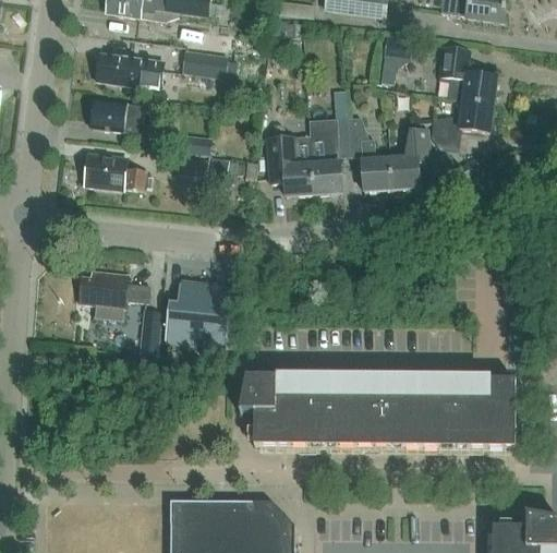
[(107,0),(106,12),(138,16),(140,10),(153,12),(153,9),(206,15),(207,0),(107,0)]
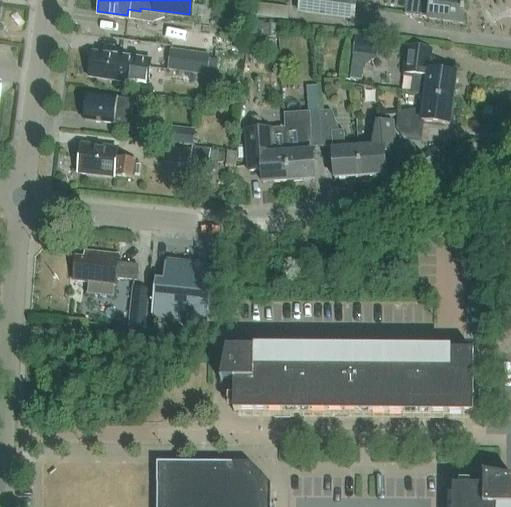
[(349,15),(350,0),(299,0),(298,9),(349,15)]
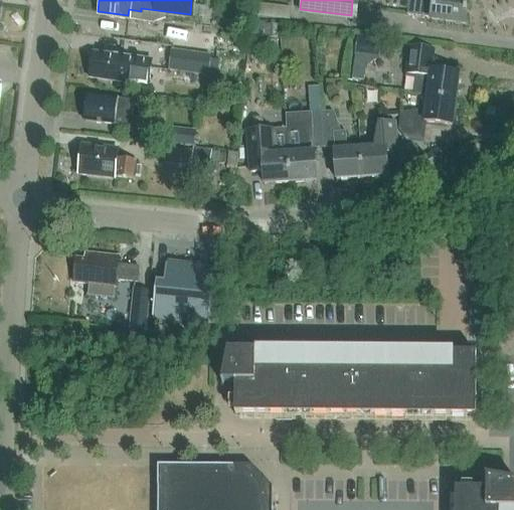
[(429,15),(464,20),(466,0),(406,0),(405,10),(430,13),(429,15)]
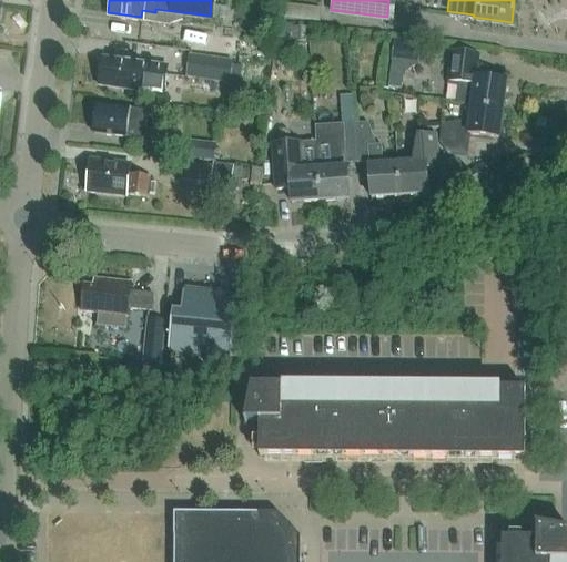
[(305,23),(292,22),(292,38),(304,38),(305,23)]
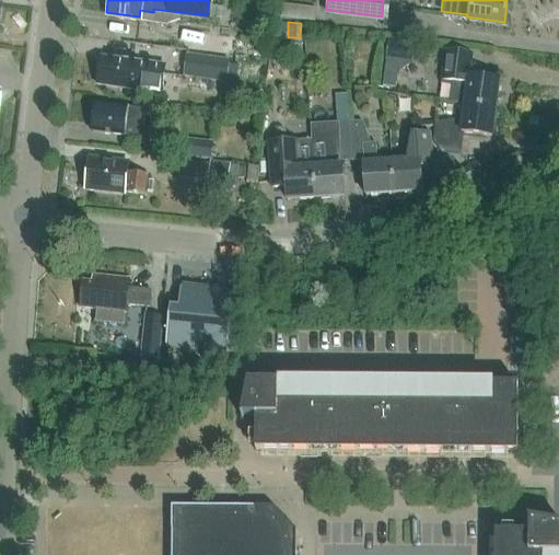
[(216,34),(187,31),(185,47),(213,51),(216,34)]
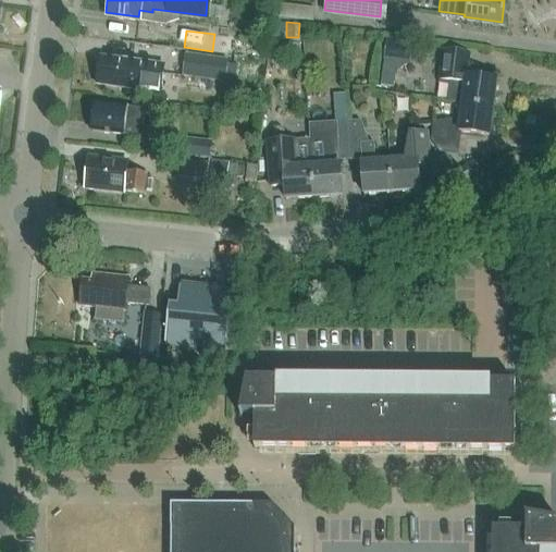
[(383,53),(405,56),(407,37),(385,34),(383,53)]
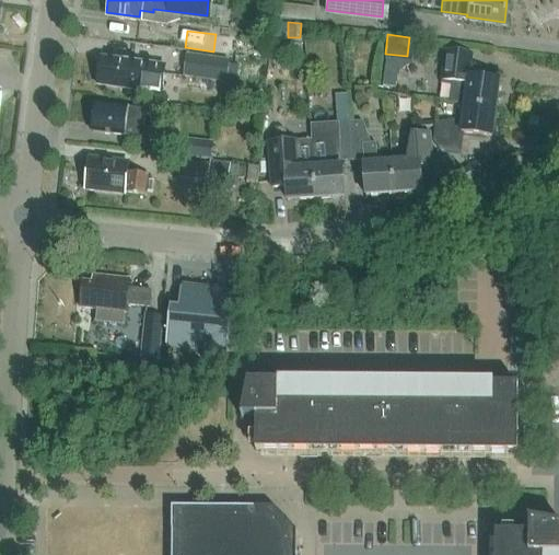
[(449,99),(463,100),(493,103),(497,76),(466,71),(469,49),(442,46),(439,74),(451,79),(449,99)]
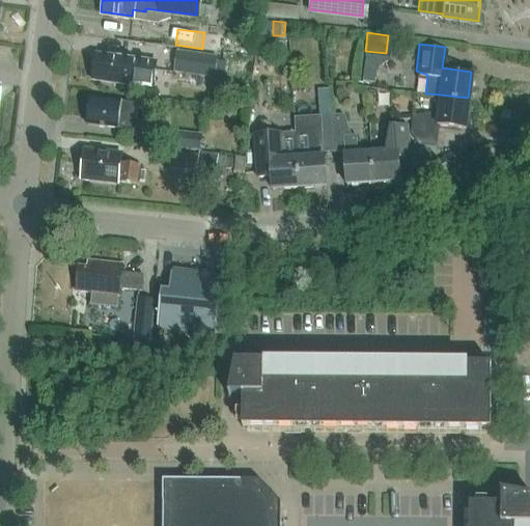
[(217,53),(175,48),(172,70),(214,75),(217,53)]
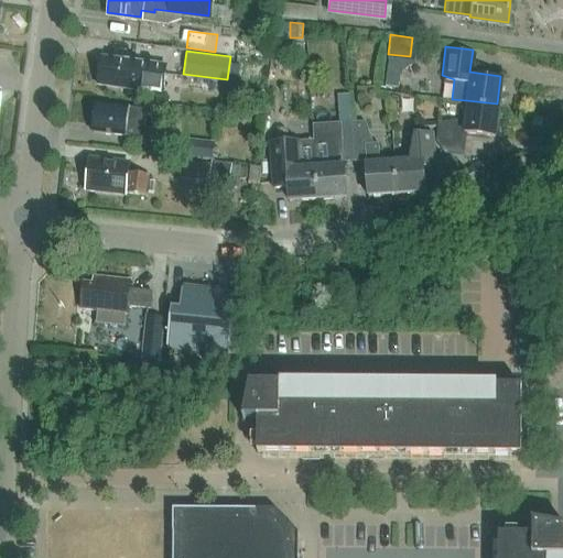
[(101,53),(97,81),(161,90),(164,70),(165,62),(134,57),(131,57),(129,55),(125,55),(122,56),(101,53)]
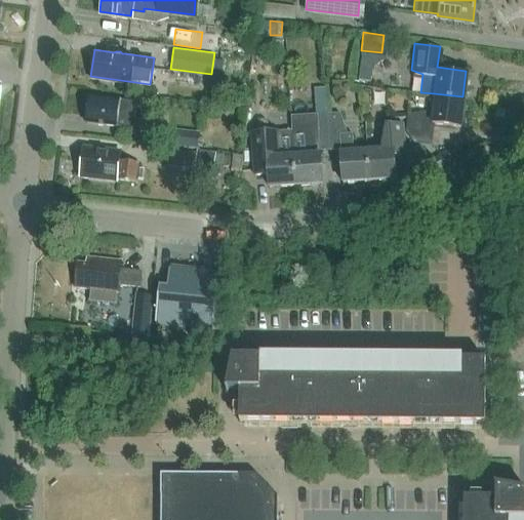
[(222,57),(213,56),(211,72),(219,73),(222,57)]
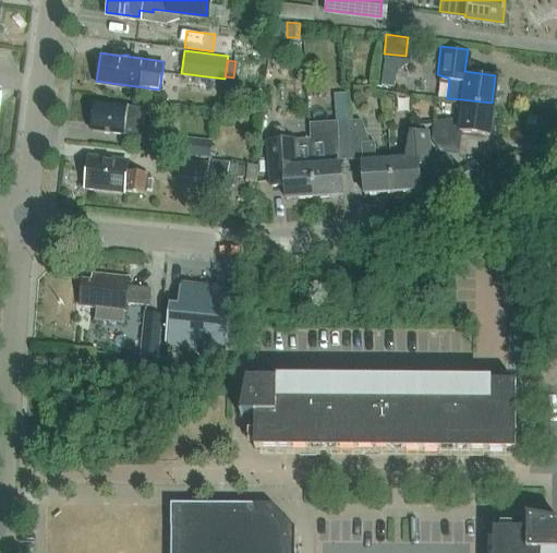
[(392,83),(395,69),(382,67),(379,82),(392,83)]
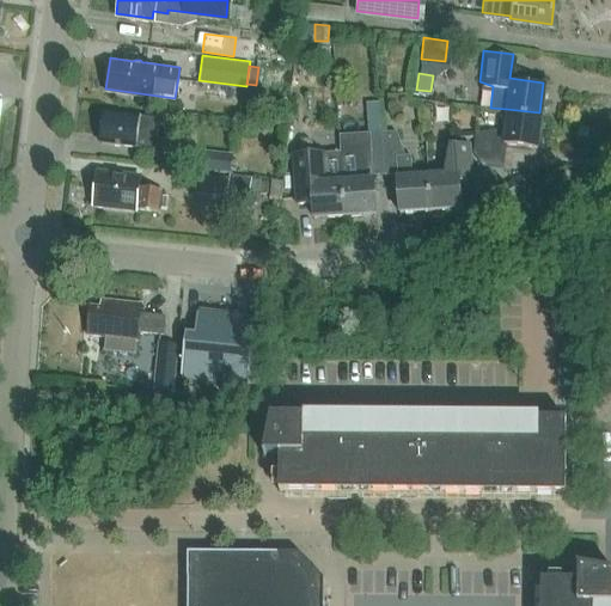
[(98,140),(134,145),(153,147),(158,115),(147,114),(102,108),(98,140)]
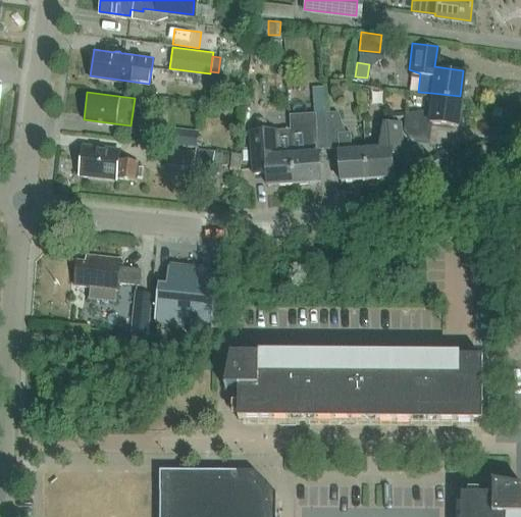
[(460,96),(431,93),(429,107),(404,110),(402,124),(423,127),(424,118),(457,122),(460,96)]
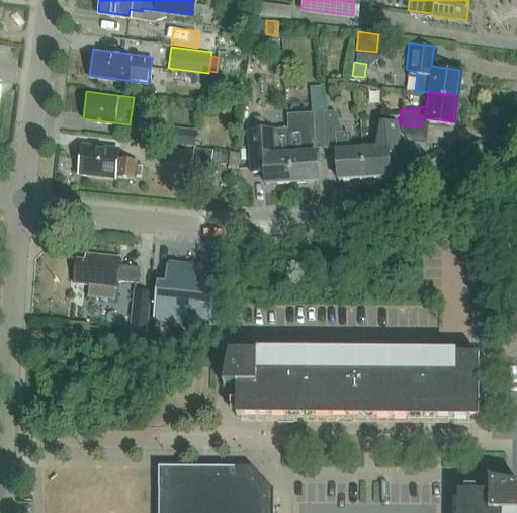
[(166,95),(151,93),(150,103),(165,105),(166,95)]
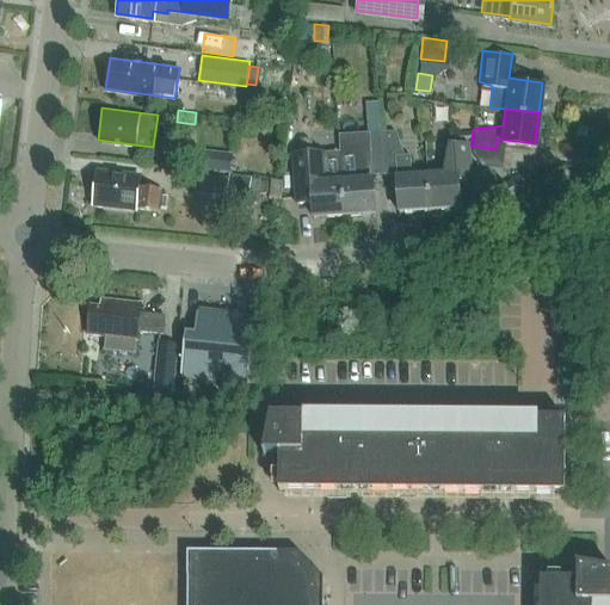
[(371,172),(383,171),(380,127),(368,128),(363,142),(338,143),(338,148),(343,213),(374,210),(371,176),(371,172)]
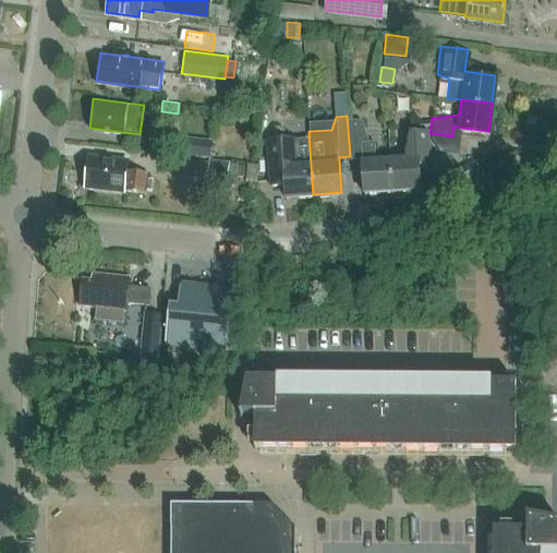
[(360,116),(347,116),(350,156),(361,155),(361,159),(363,190),(391,189),(389,157),(375,158),(374,139),(367,139),(360,116)]
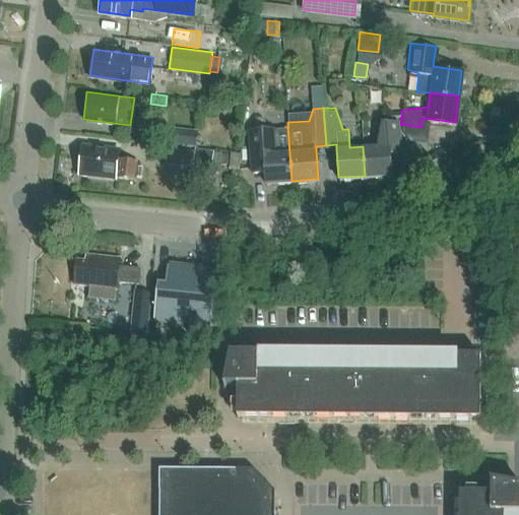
[(399,139),(397,119),(381,121),(377,141),(377,145),(363,146),(365,176),(391,174),(389,150),(400,150),(399,139)]
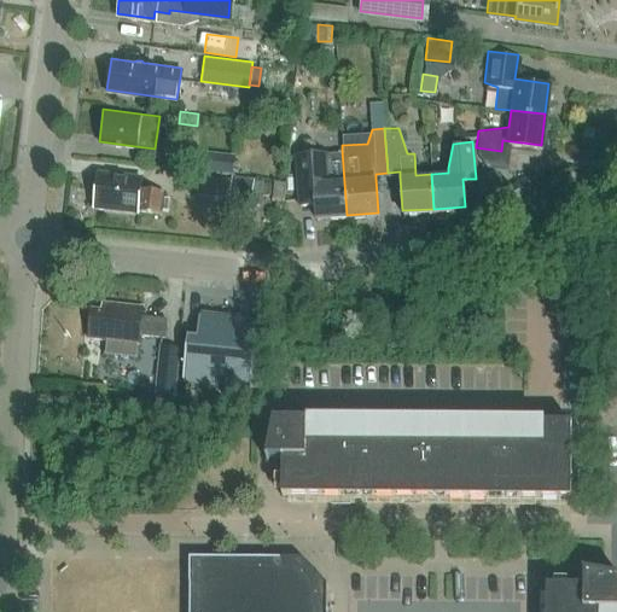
[(231,172),(232,172),(234,151),(197,147),(195,167),(230,173),(231,172)]
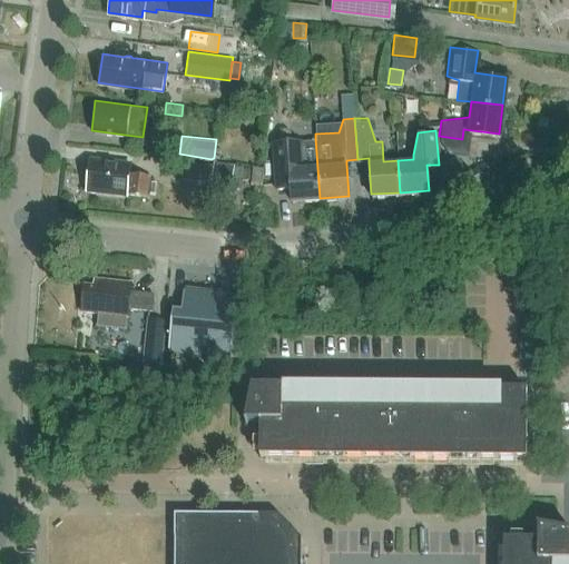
[(275,187),(290,186),(291,199),(320,198),(315,138),(274,141),(276,171),(274,171),(275,187)]
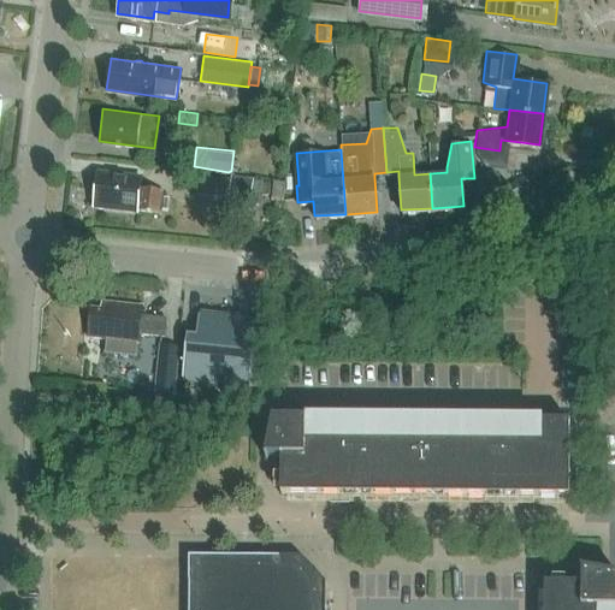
[(93,205),(135,209),(135,206),(158,209),(160,187),(137,184),(140,173),(98,169),(93,205)]
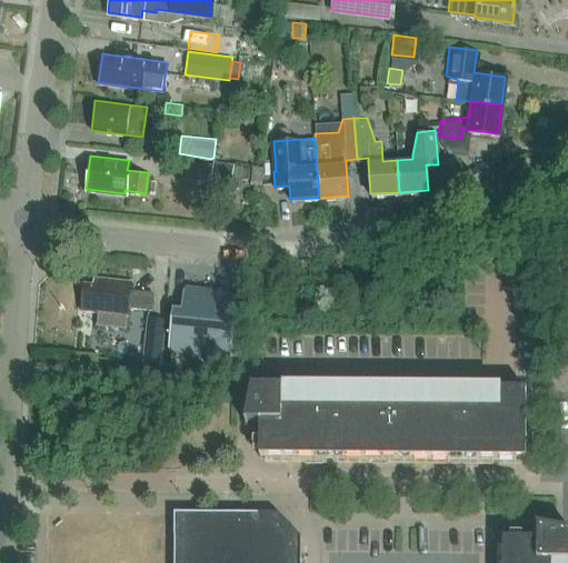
[(468,168),(477,180),(496,168),(487,156),(468,168)]
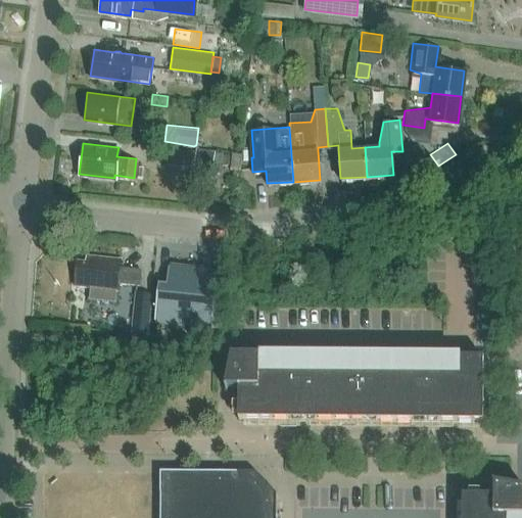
[(195,145),(194,146),(192,167),(211,169),(215,148),(195,145)]
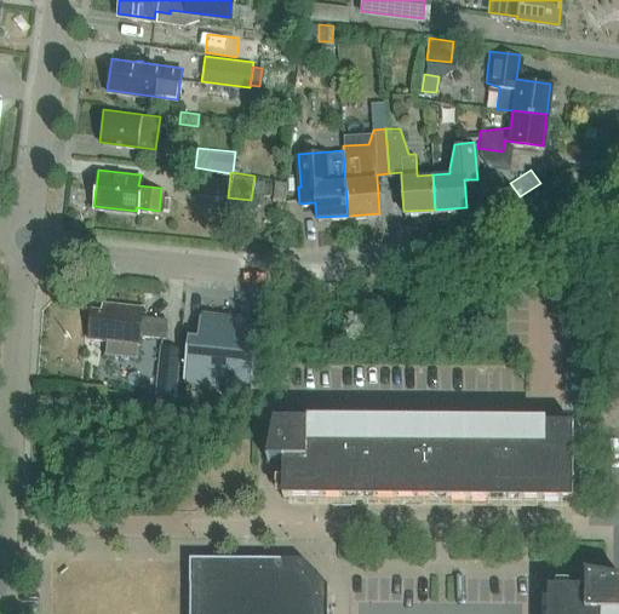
[(225,196),(228,179),(196,174),(194,191),(225,196)]
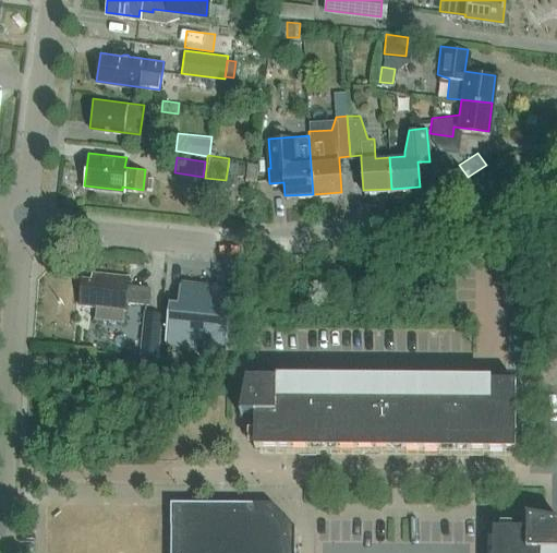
[(243,180),(254,181),(256,163),(246,161),(243,180)]
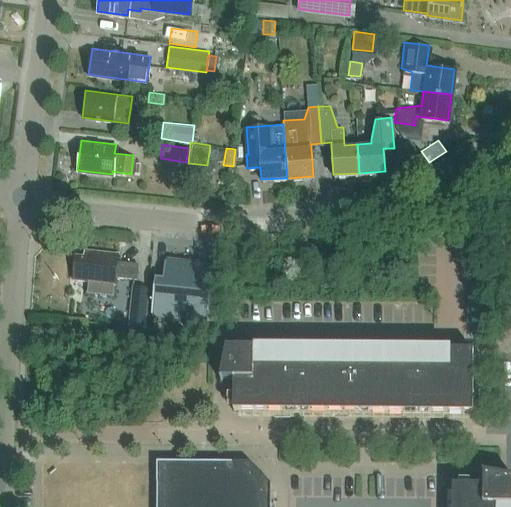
[(408,168),(420,157),(411,148),(400,160),(408,168)]
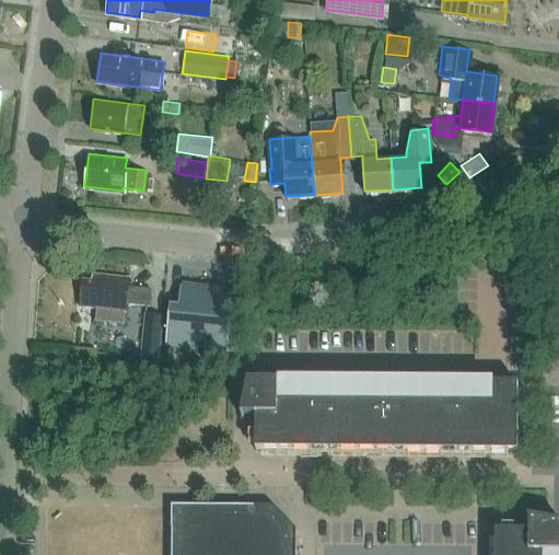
[(149,286),(127,284),(128,275),(92,272),(91,278),(82,277),(79,303),(95,305),(94,318),(93,316),(93,319),(124,322),(124,321),(121,320),(124,309),(125,309),(126,300),(148,302),(149,286)]
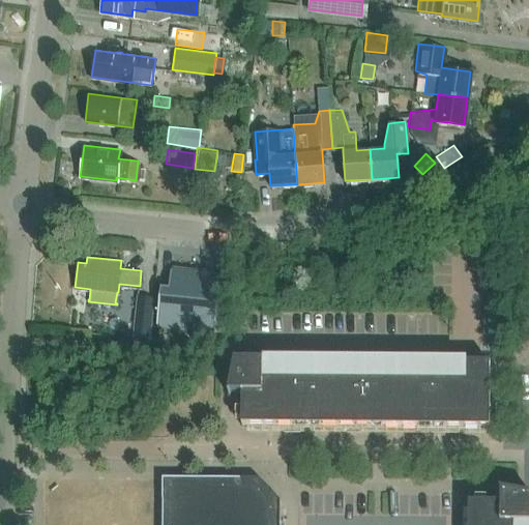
[(159,303),(158,333),(193,333),(193,325),(216,326),(217,285),(194,284),(195,275),(168,275),(168,304),(159,303)]
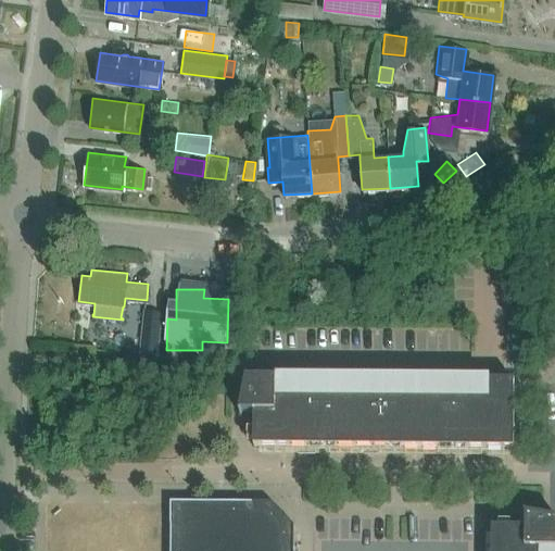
[(139,350),(138,351),(141,351),(155,353),(161,310),(143,308),(139,350)]
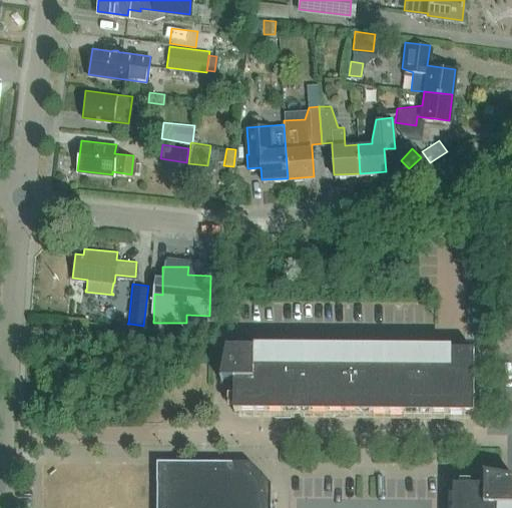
[(234,314),(235,303),(226,302),(225,314),(234,314)]
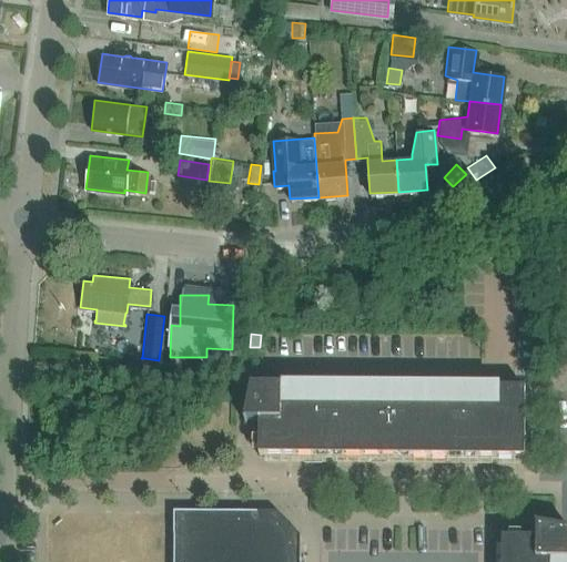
[(257,452),(524,455),(525,386),(251,384),(243,419),(245,419),(245,418),(259,418),(257,452)]
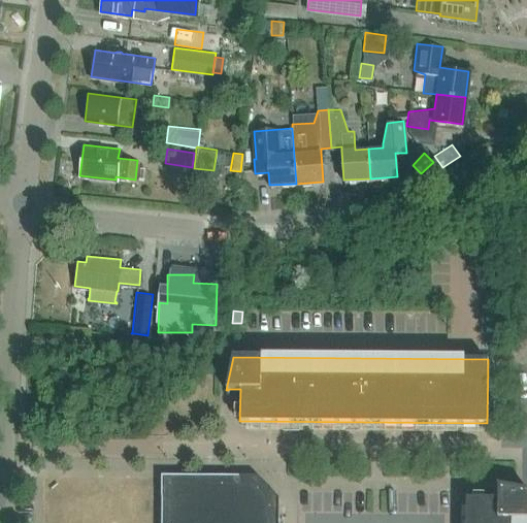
[(160,494),(160,522),(277,522),(277,495),(257,474),(160,472),(160,494)]
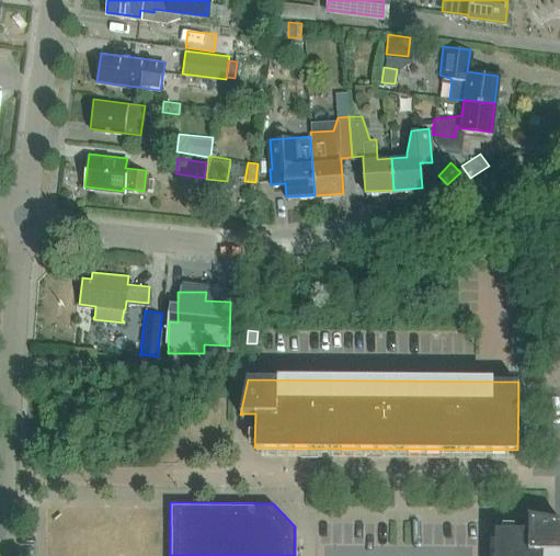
[(494,555),(559,555),(559,521),(528,515),(528,518),(529,518),(529,530),(495,529),(494,555)]
